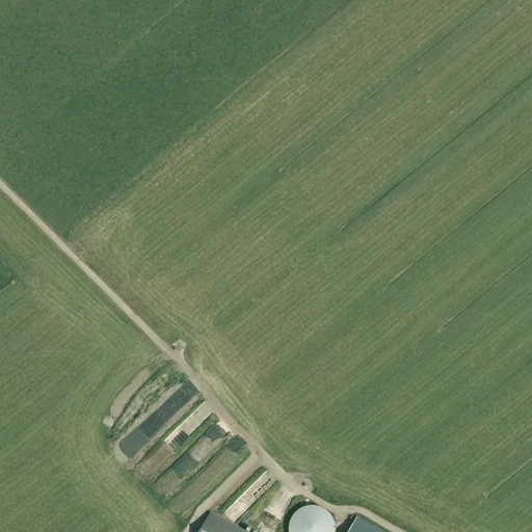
[(191,383),(147,426),(155,434),(198,393),(191,383)]
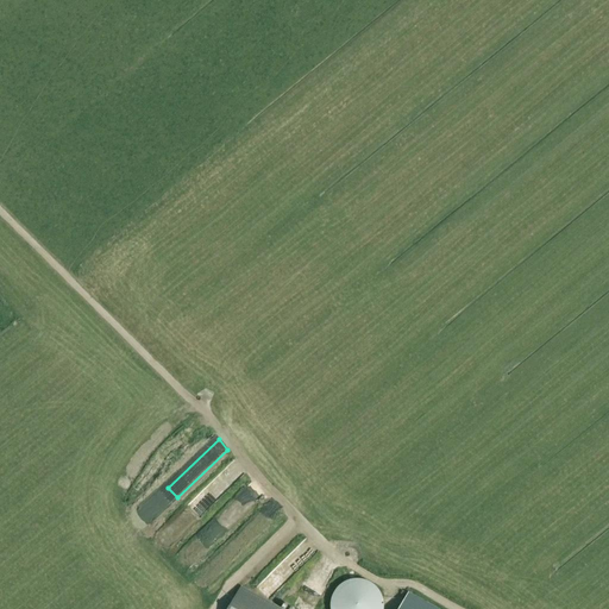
[(228,519),(193,550),(208,566),(214,560),(207,551),(234,527),(228,519)]
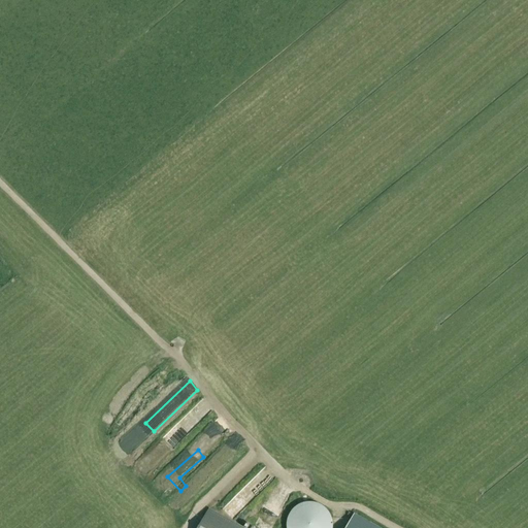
[(158,453),(147,459),(155,471),(166,465),(158,453)]
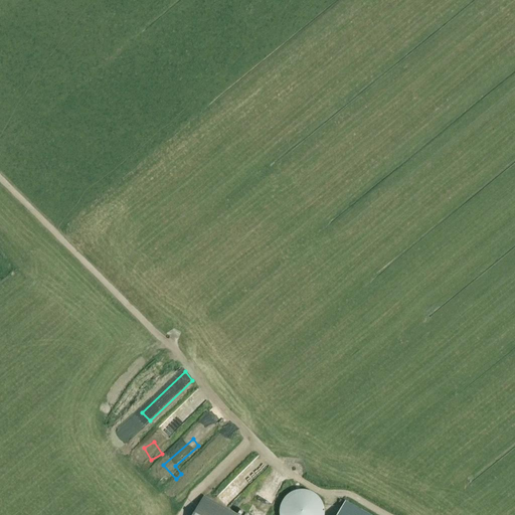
[(306,491),(300,491),(295,492),(290,494),(285,498),(282,502),(280,508),(279,513),(279,514),(324,514),(324,510),(323,504),(320,500),(316,496),(311,493),(306,491)]
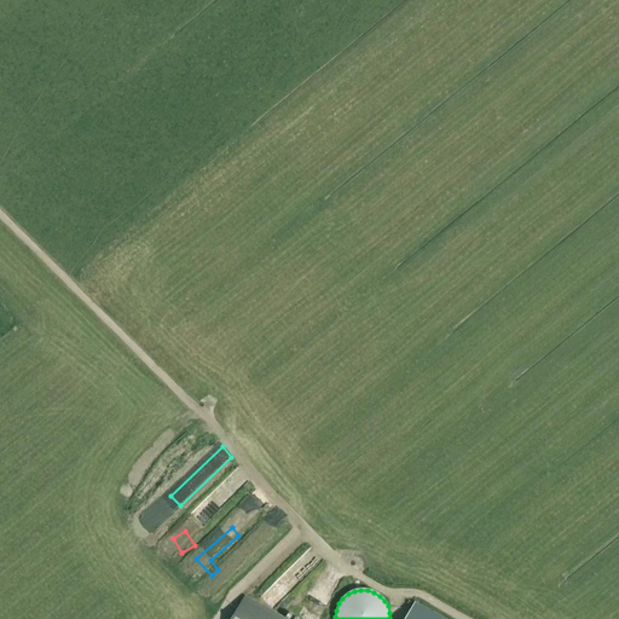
[(233,618),(282,618),(246,599),(233,618)]
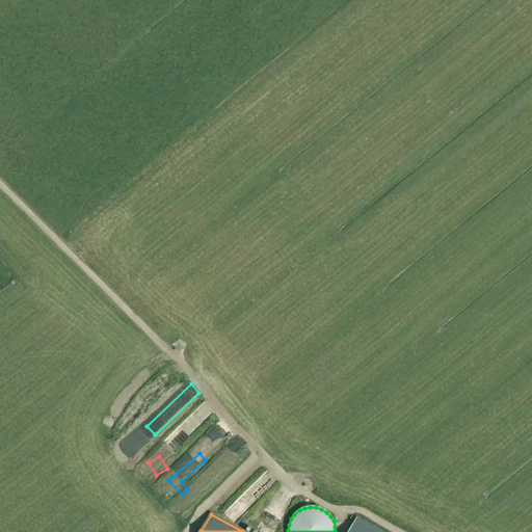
[(378,531),(356,520),(349,531),(378,531)]
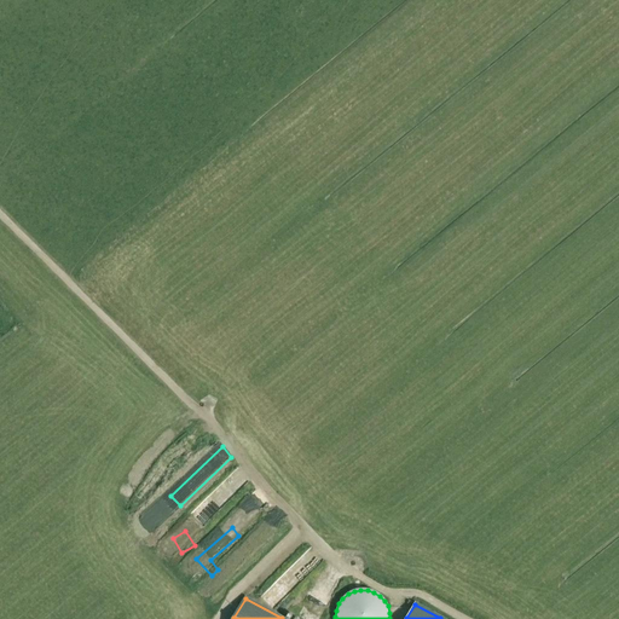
All buildings are outlined.
